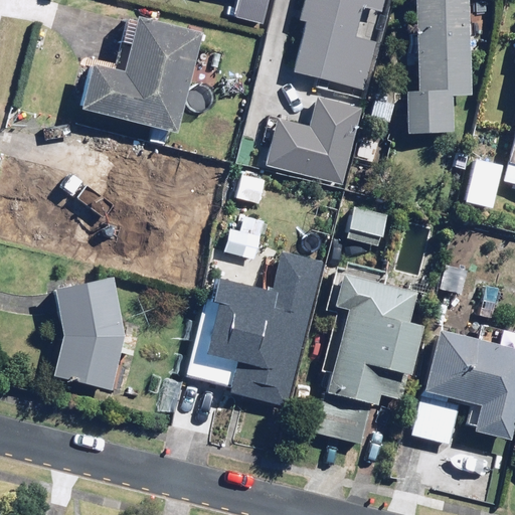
[(238,0),(234,18),(264,25),(270,0),(238,0)]
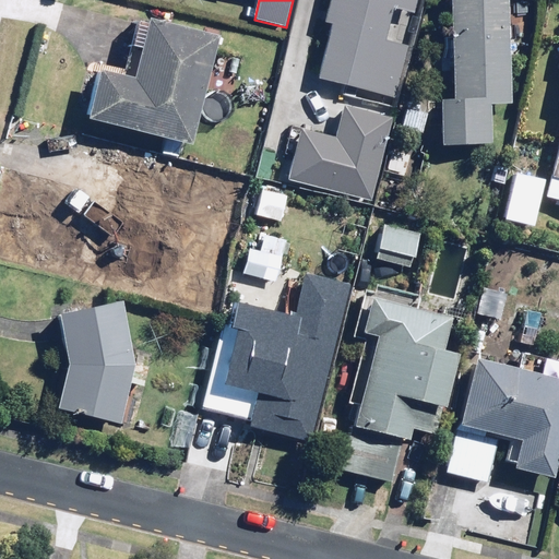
[(415,0),(329,0),(324,23),(330,24),(318,78),(393,94),(404,43),(384,38),(391,4),(413,9),(415,0)]
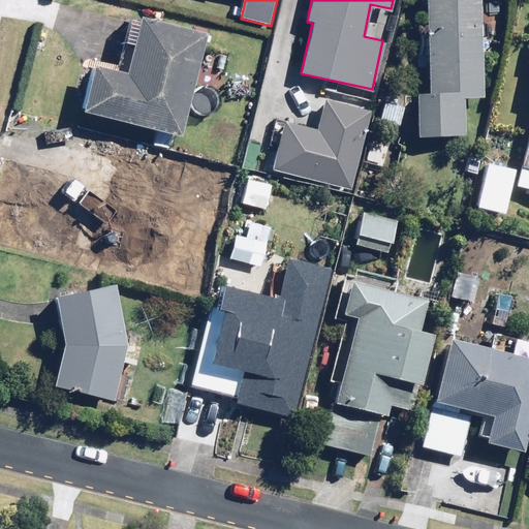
[(465,98),(483,98),(481,0),(429,0),(429,34),(417,34),(417,56),(429,56),(429,92),(418,92),(418,133),(465,133),(465,98)]
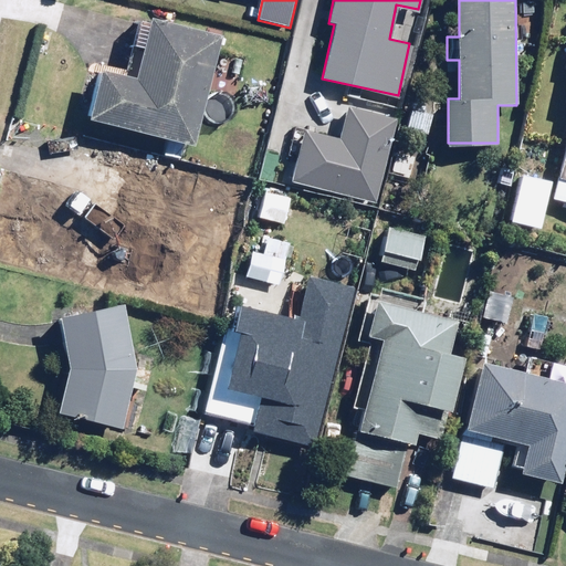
[(194,146),(222,34),(144,14),(128,74),(100,66),(86,119),(194,146)]
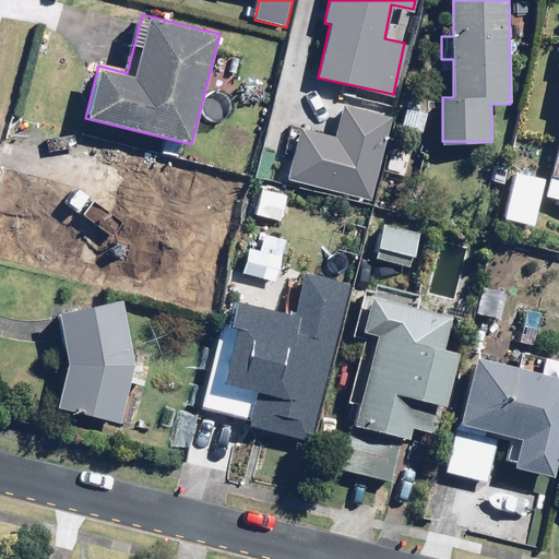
[(429,105),(408,99),(402,126),(421,131),(429,105)]
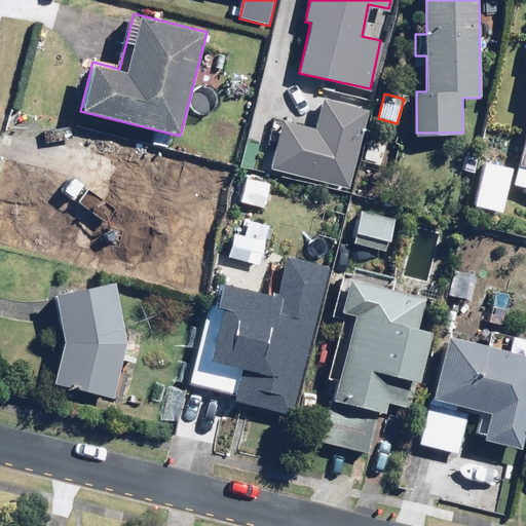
[(274,113),(263,164),(341,183),(359,108),(316,98),(311,121),(274,113)]
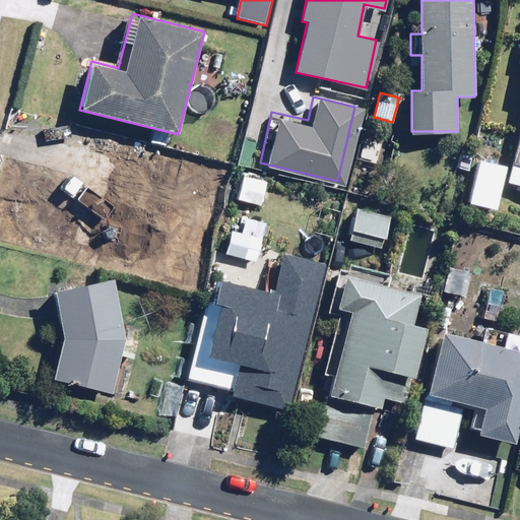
[(519,130),(507,181),(519,184),(519,130)]
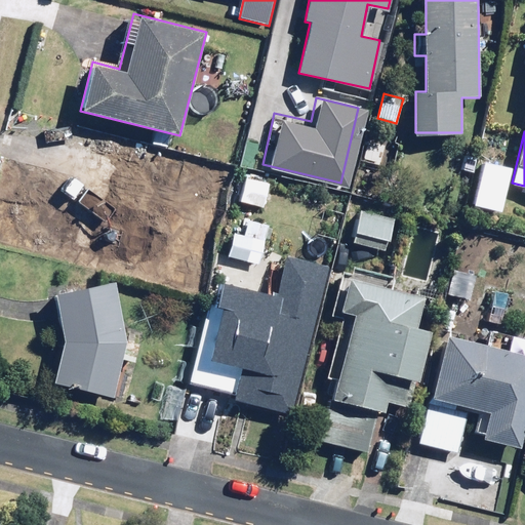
[(157,160),(96,146),(73,246),(132,260),(150,189),(170,194),(175,173),(155,168),(157,160)]
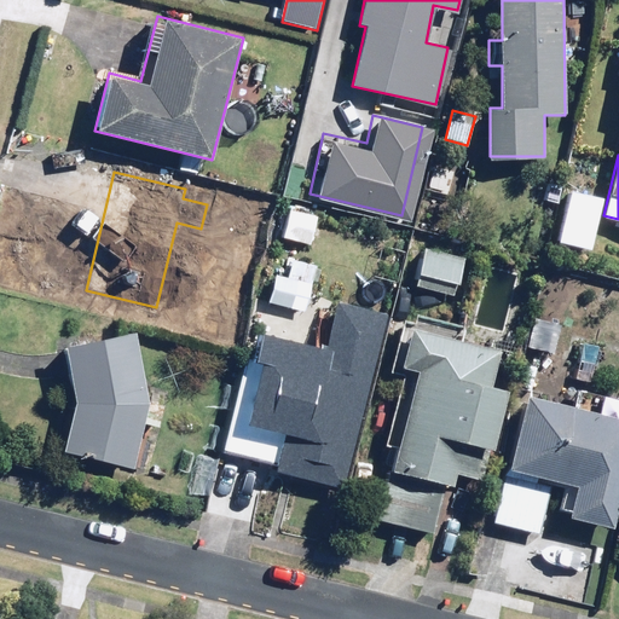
[(310,246),(317,215),(287,209),(279,238),(310,246)]
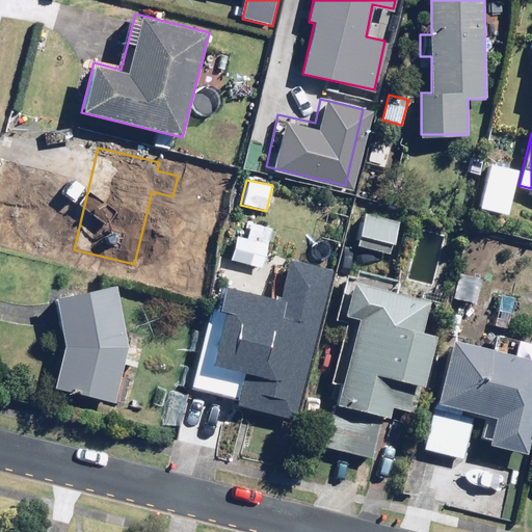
[(403,221),(362,211),(353,244),(395,255),(403,221)]
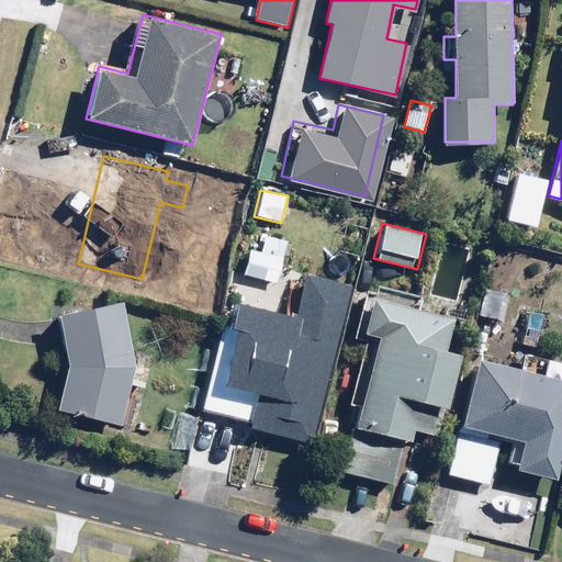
[(262,327),(239,321),(223,385),(259,395),(250,430),(310,446),(350,287),(296,272),(292,292),(276,288),(288,240),(267,235),(262,251),(249,248),(243,273),(235,271),(227,301),(267,311),(262,327)]
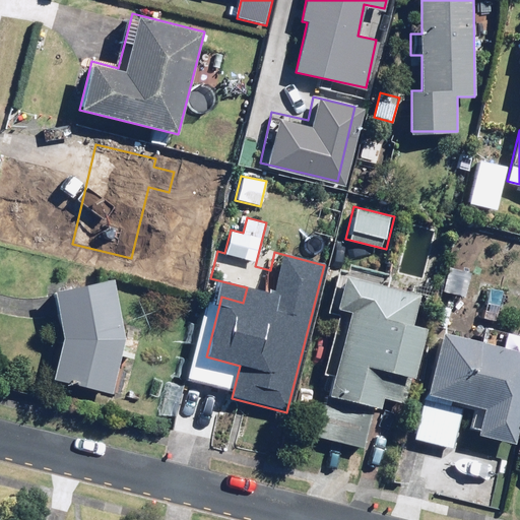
[(410,325),(418,295),(385,286),(389,274),(350,263),(349,269),(340,266),(327,315),(340,318),(320,391),(329,394),(318,434),(365,446),(376,407),(381,409),(384,398),(406,404),(427,329),(410,325)]
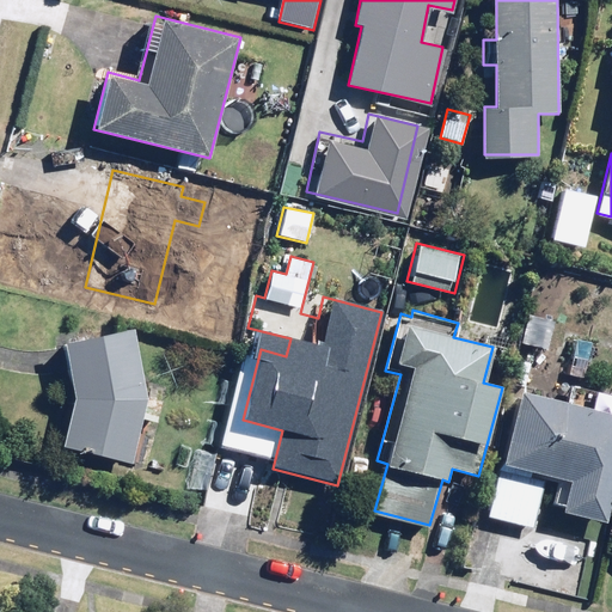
[(164,401),(146,397),(146,395),(133,328),(63,341),(74,393),(62,448),(132,463),(141,418),(159,422),(164,401)]
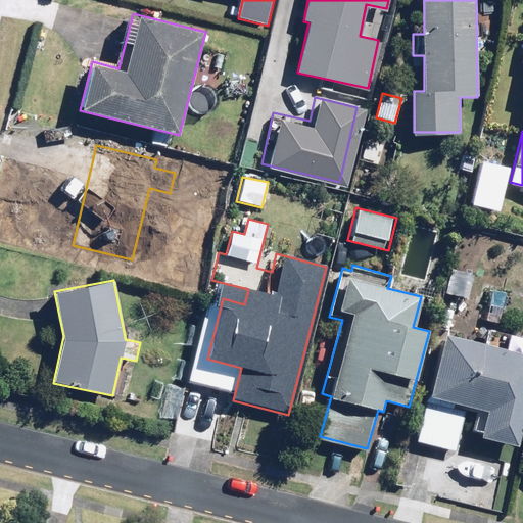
[(519,445),(522,428),(522,335),(487,328),(484,340),(441,330),(417,441),(459,450),(468,406),(478,408),(473,430),(484,432),(483,438),(519,445)]
